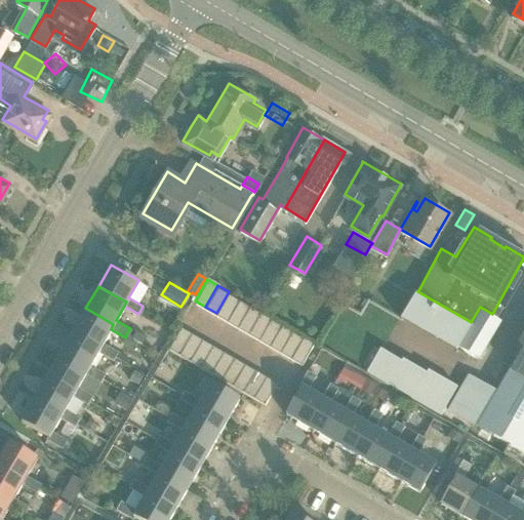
[(417,291),(418,290),(416,289),(401,315),(456,347),(458,345),(478,356),(499,318),(492,314),(480,307),(471,322),(417,291)]
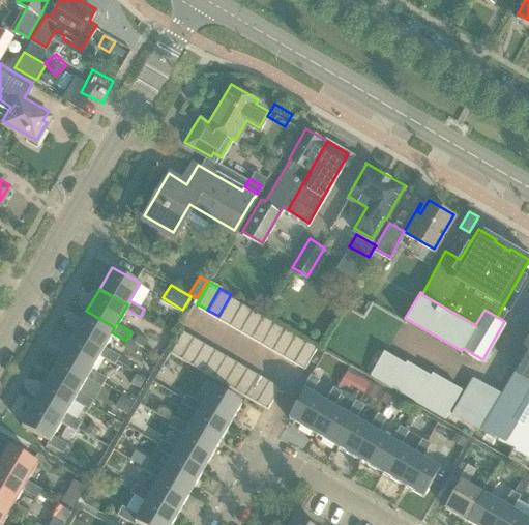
[(229,322),(241,300),(231,294),(218,316),(229,322)]
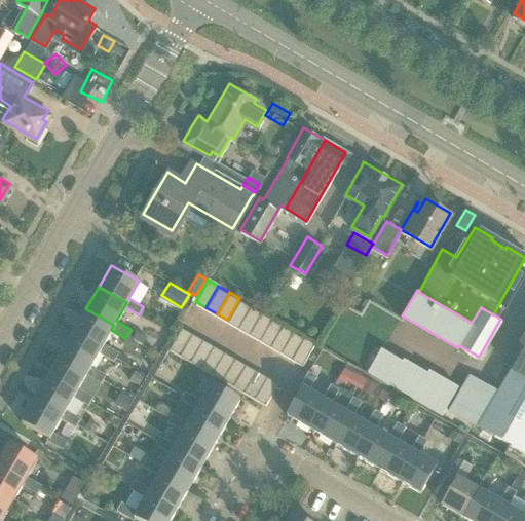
[(238,326),(251,304),(239,298),(227,320),(238,326)]
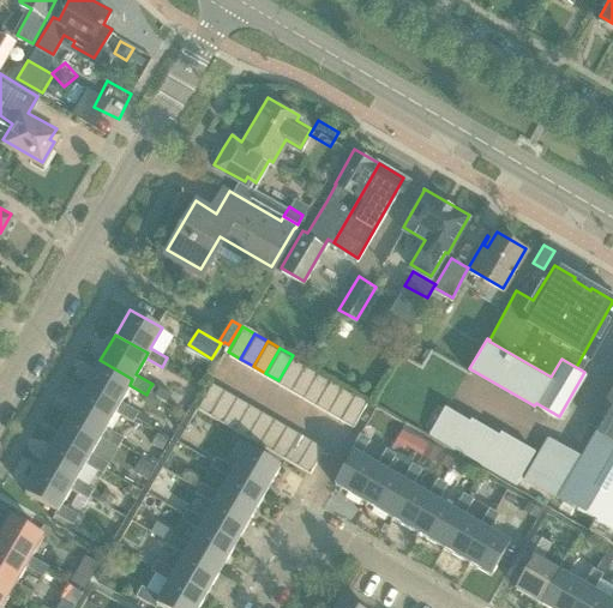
[(290,387),(305,362),(293,355),(278,380),(290,387)]
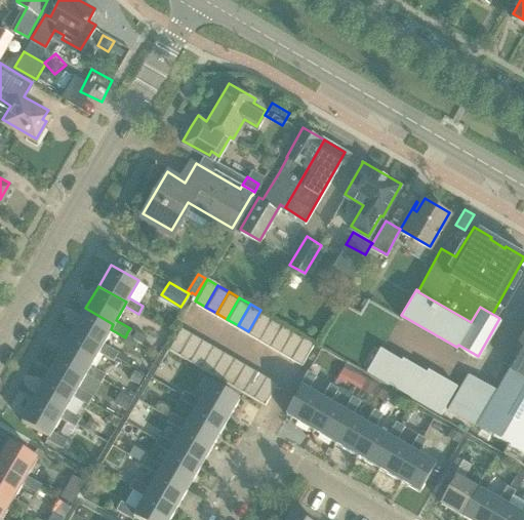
[(85,308),(72,330),(101,347),(97,351),(112,359),(114,355),(117,351),(103,343),(111,329),(113,324),(85,308)]
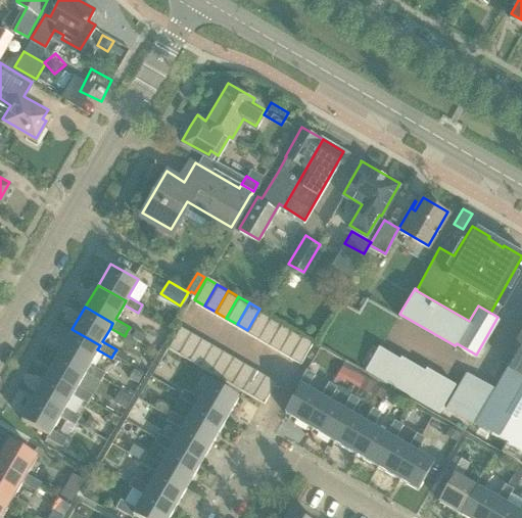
[(257,336),(270,315),(259,309),(247,330),(257,336)]
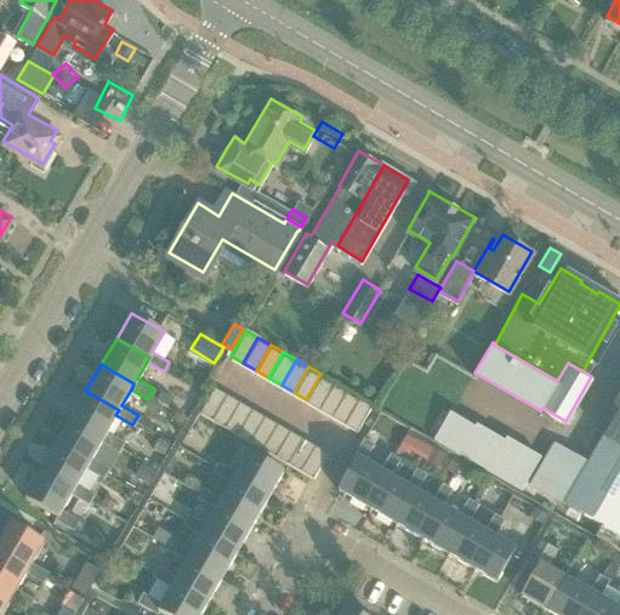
[(319,406),(334,381),(320,374),(306,399),(319,406)]
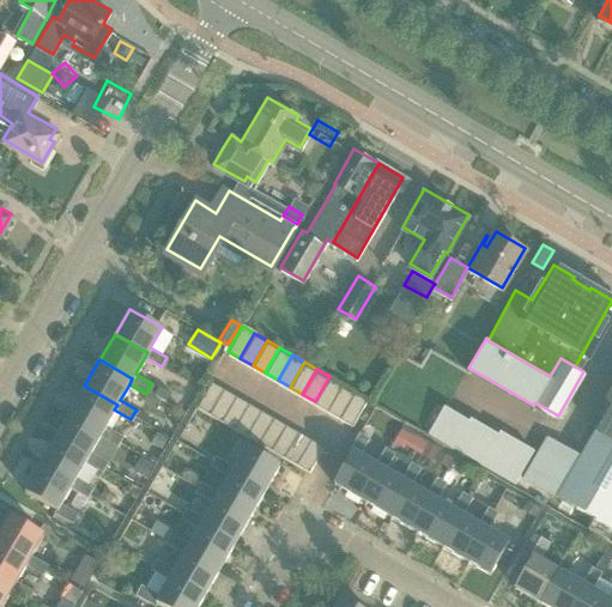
[(327,408),(341,383),(329,376),(315,401),(327,408)]
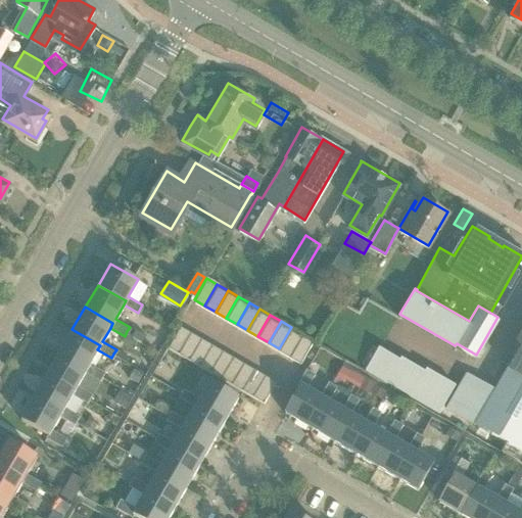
[(179,351),(191,330),(180,324),(168,345),(179,351)]
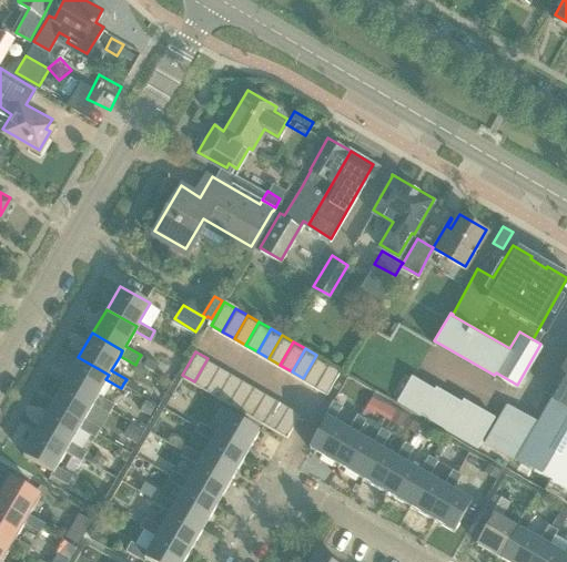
[(153,368),(158,361),(147,355),(142,361),(153,368)]
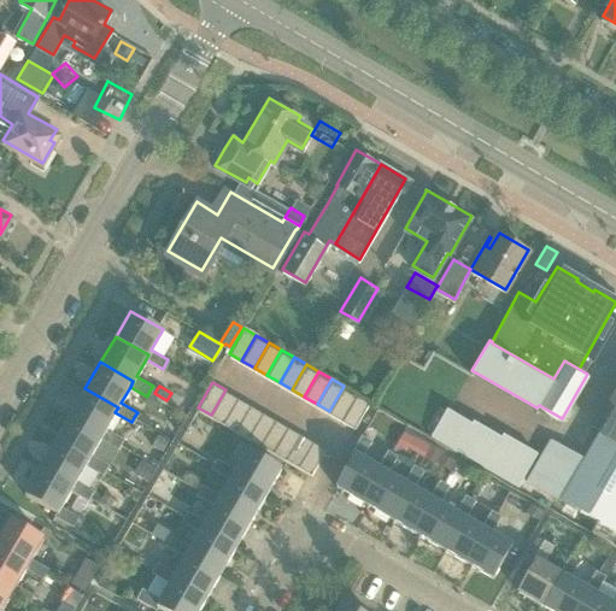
[(342,418),(357,393),(344,386),(329,411),(342,418)]
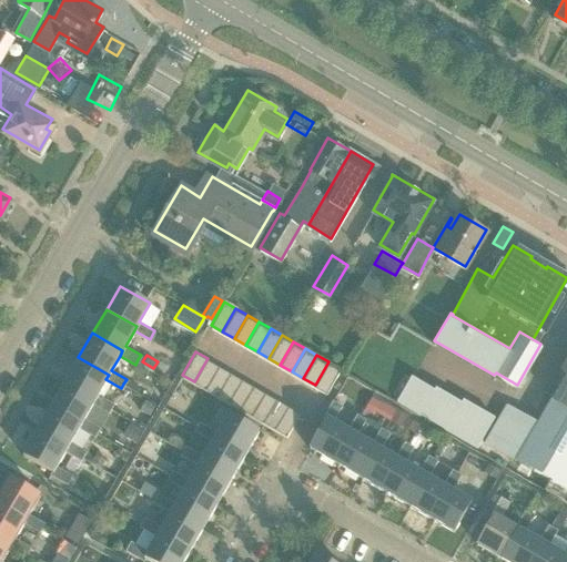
[(78,357),(64,380),(94,398),(92,402),(108,411),(110,407),(113,402),(98,394),(105,379),(109,375),(78,357)]
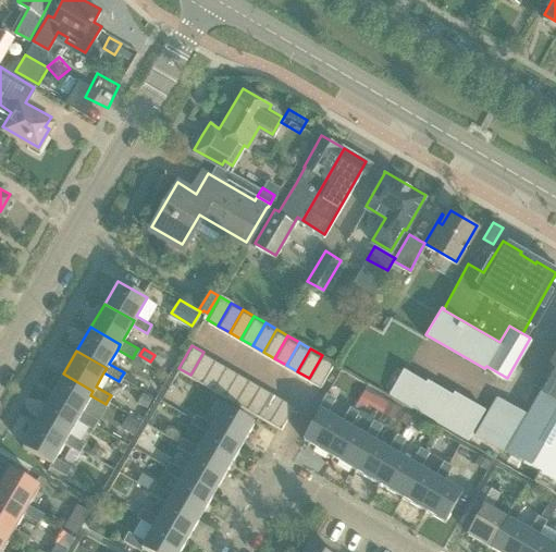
[(555,351),(550,362),(555,365),(527,413),(496,395),(489,408),(476,432),(477,433),(539,469),(534,478),(553,488),(555,481),(555,351)]
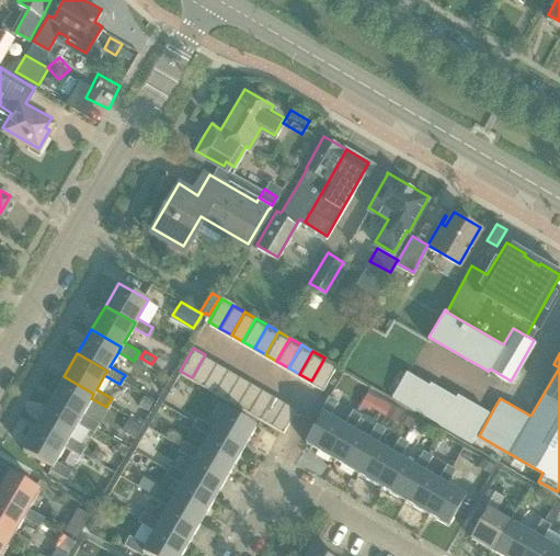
[(203,384),(216,361),(205,354),(192,377),(203,384)]
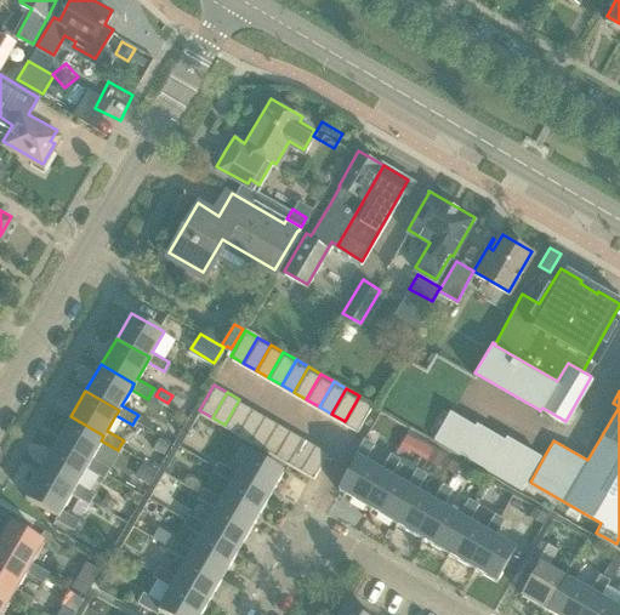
[(345,421),(357,428),(371,403),(359,396),(345,421)]
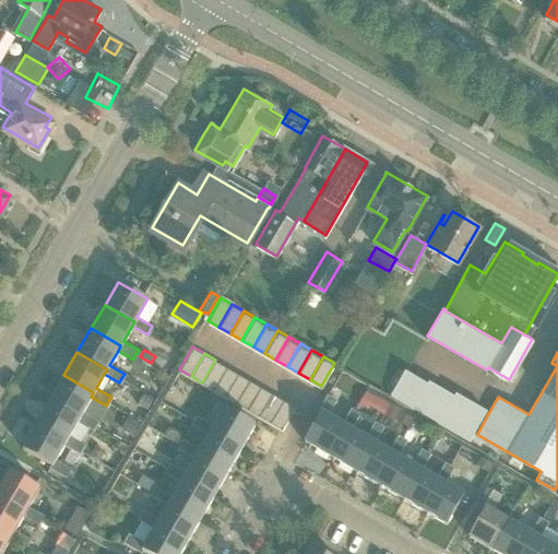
[(213,389),(227,366),(215,360),(202,382),(213,389)]
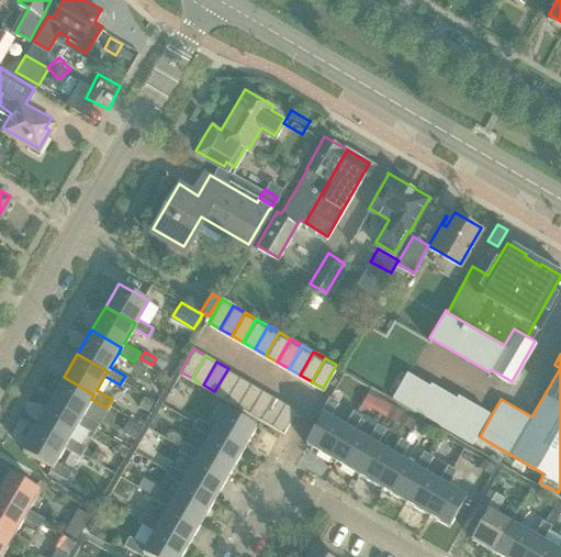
[(226,398),(239,375),(228,368),(214,391),(226,398)]
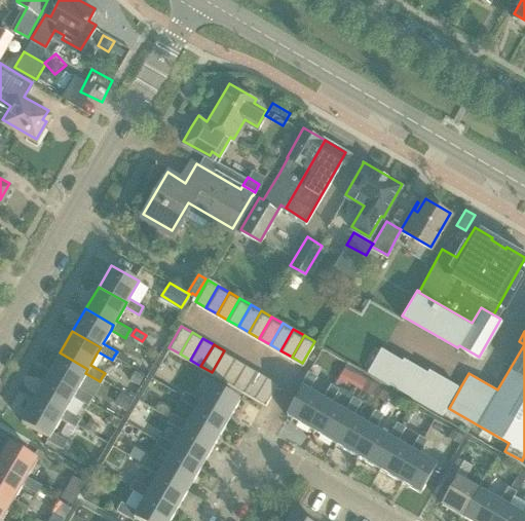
[(449,408),(461,385),(429,367),(428,369),(404,356),(403,358),(381,345),(368,369),(391,383),(394,381),(414,394),(412,396),(446,414),(450,409),(449,408)]
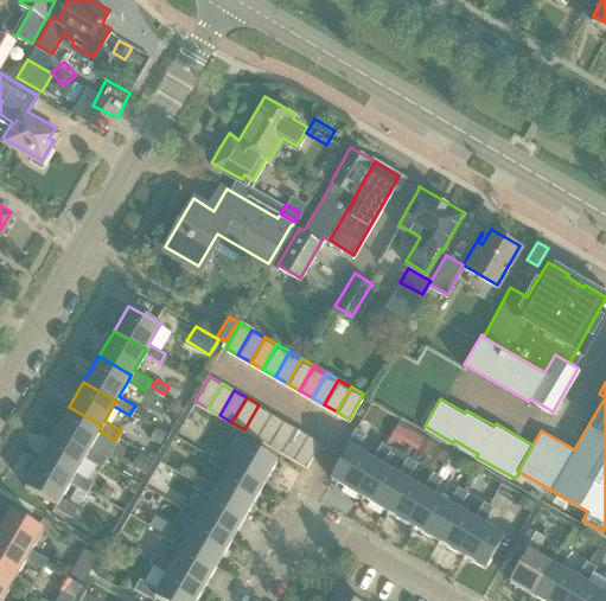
[(256,436),(270,411),(259,404),(244,429),(256,436)]
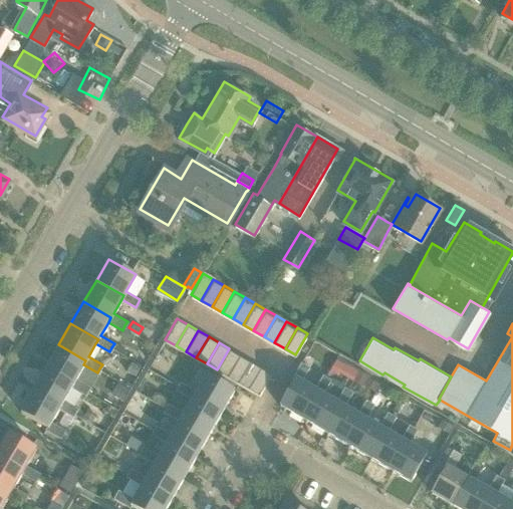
[(328,370),(335,346),(322,342),(315,366),(328,370)]
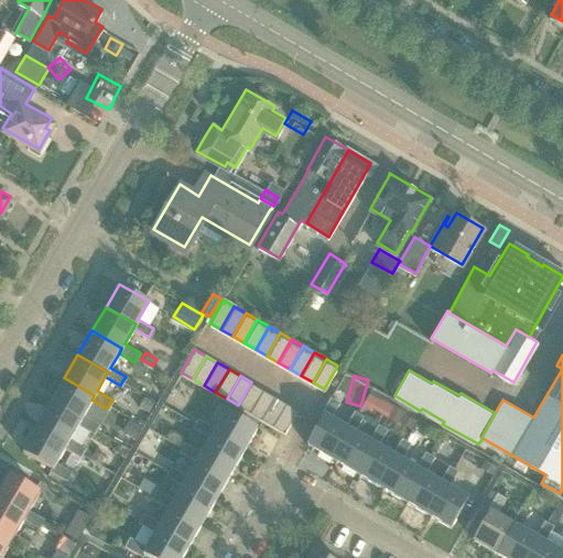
[(64,378),(51,402),(80,419),(78,423),(94,431),(96,428),(98,424),(83,415),(91,400),(94,395),(64,378)]
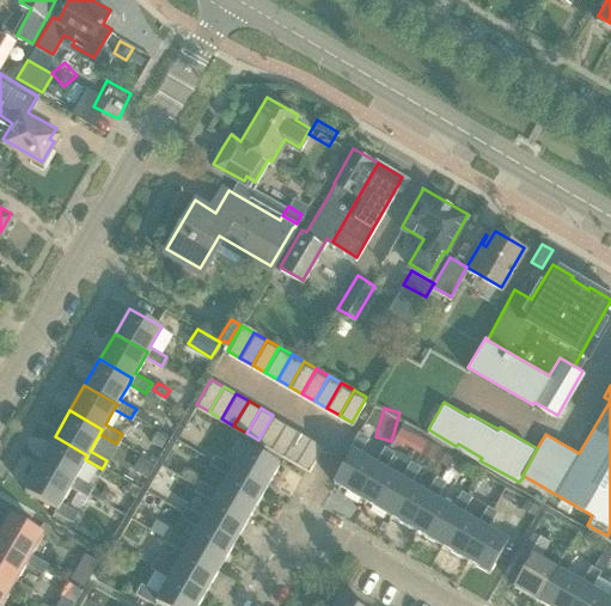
[(272,447),(286,422),(273,415),(258,440),(272,447)]
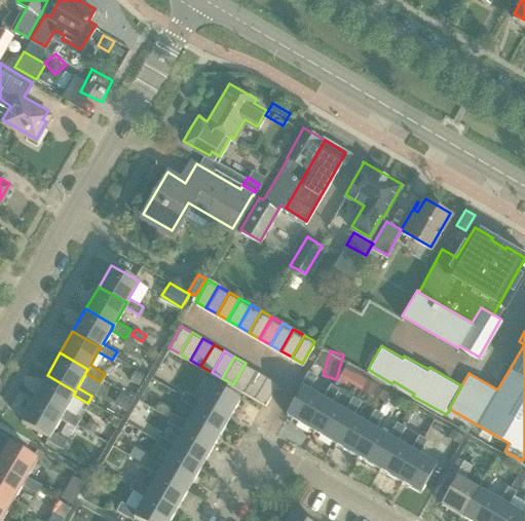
[(244,391),(256,369),(246,363),(233,384),(244,391)]
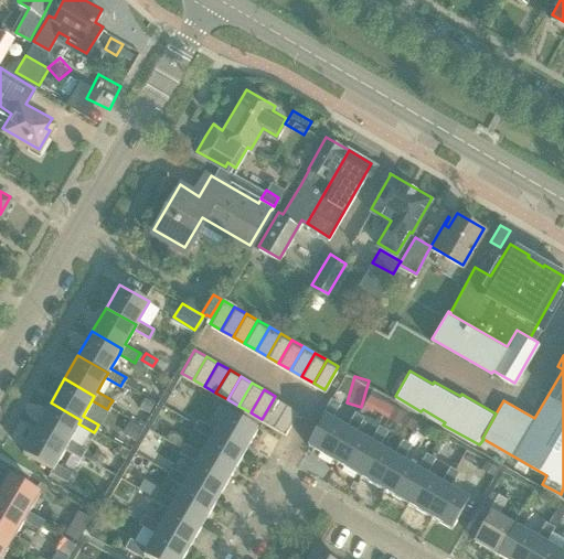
[(372,391),(364,405),(372,408),(373,406),(379,396),(372,391)]
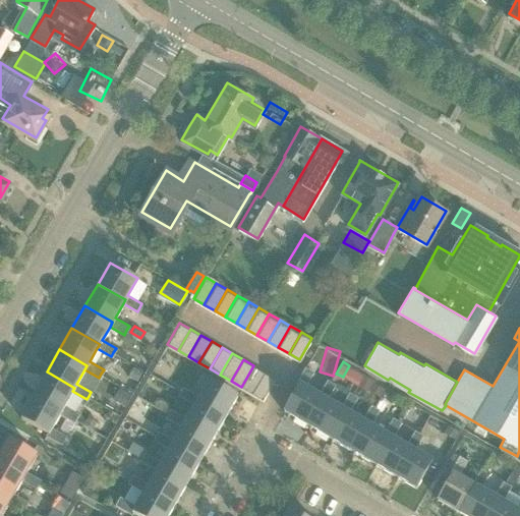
[(143,369),(134,364),(129,374),(138,379),(143,369)]
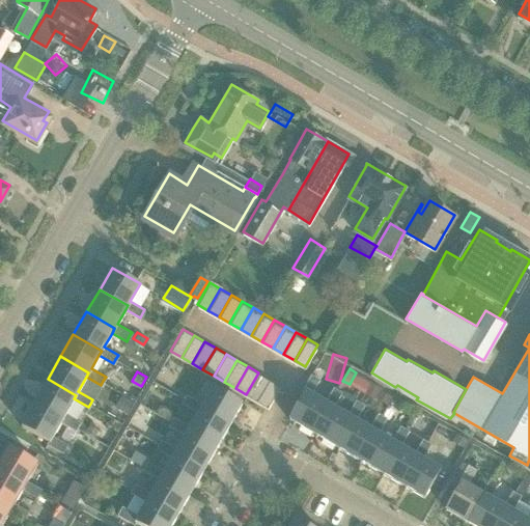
[(256,400),(270,379),(258,372),(246,394),(256,400)]
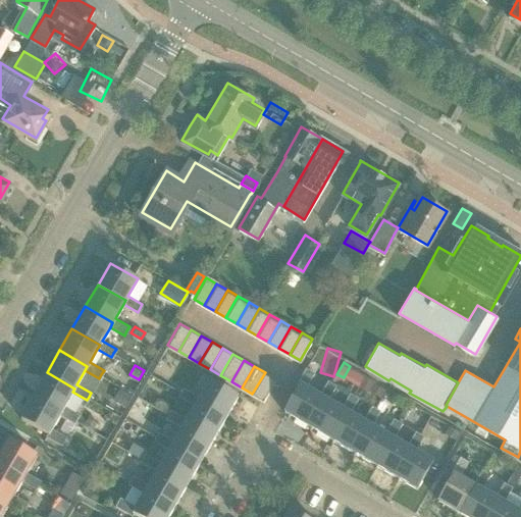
[(299,383),(283,410),(308,423),(323,396),(319,394),(306,385),(314,371),(306,366),(297,381),(299,383)]
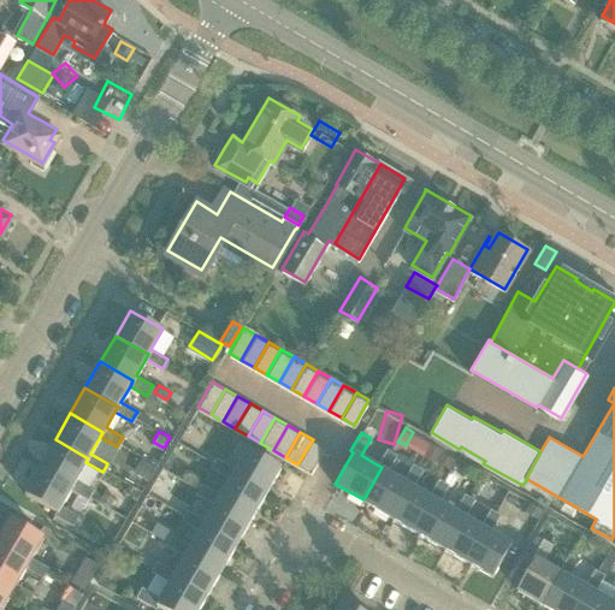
[(55,439),(40,465),(74,484),(70,489),(87,498),(89,493),(93,489),(76,479),(86,462),(88,459),(55,439)]
